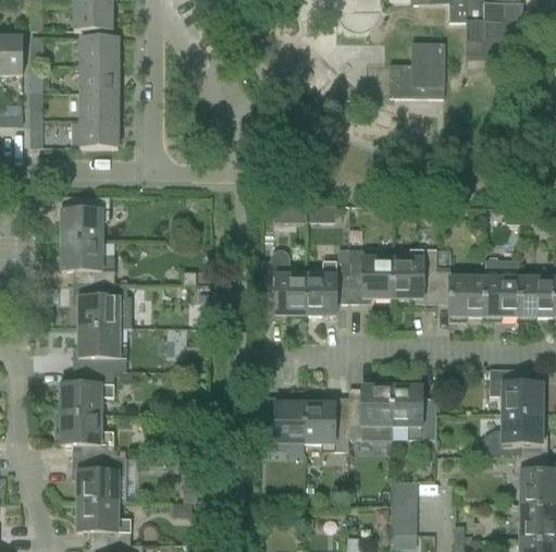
[(412,0),(412,5),(449,5),(449,22),(466,22),(466,59),(503,59),(503,41),(521,41),(521,0),(412,0)]
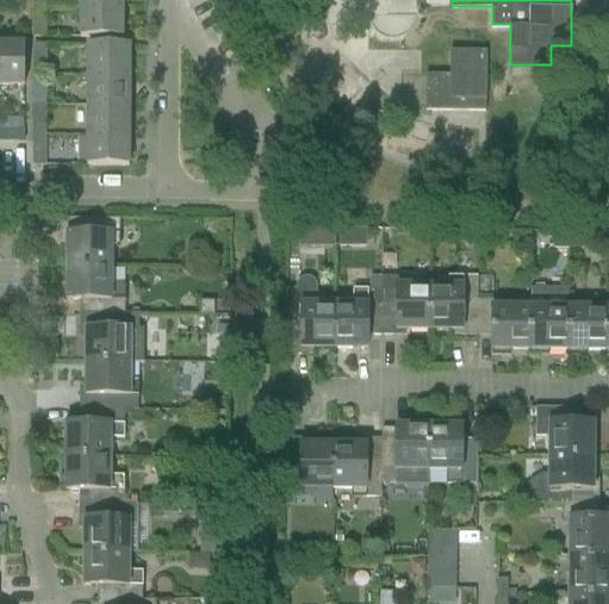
[(47,33),(47,2),(33,2),(33,33),(47,33)]
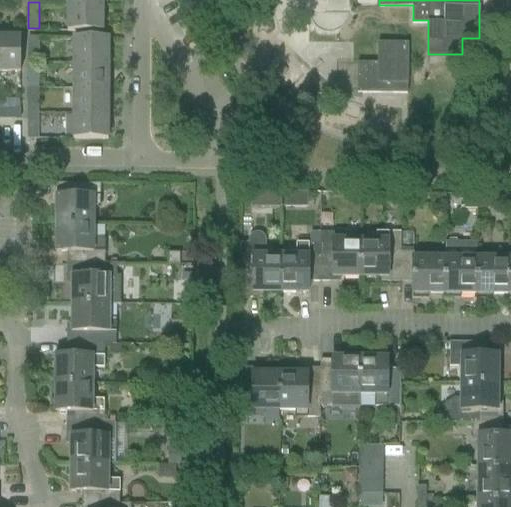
[(102,28),(103,2),(68,2),(68,28),(102,28)]
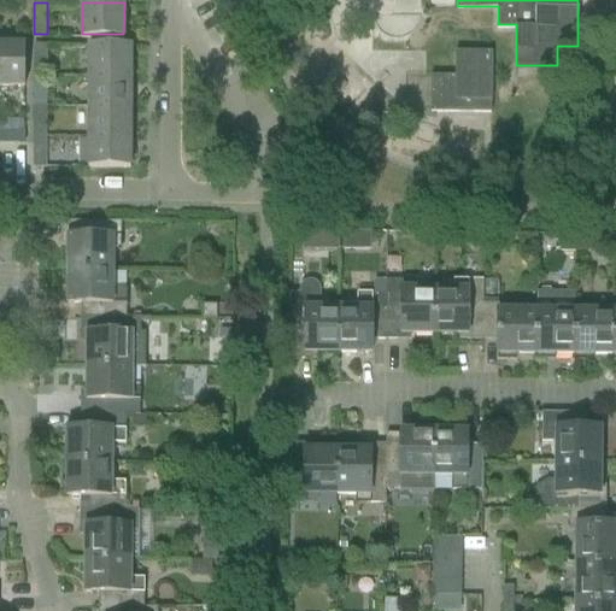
[(0,82),(24,82),(24,65),(24,41),(0,40),(0,82)]
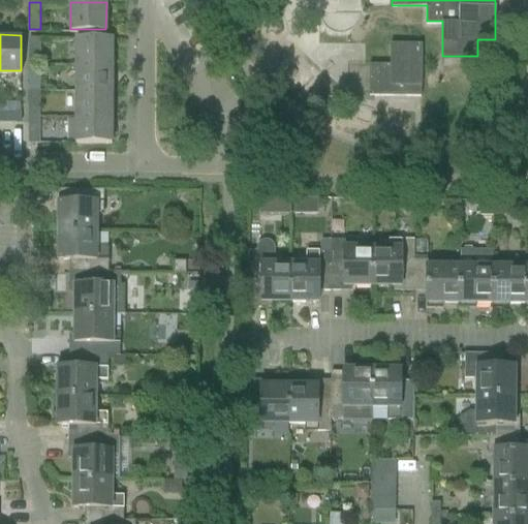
[(40,62),(40,35),(29,35),(29,61),(40,62)]
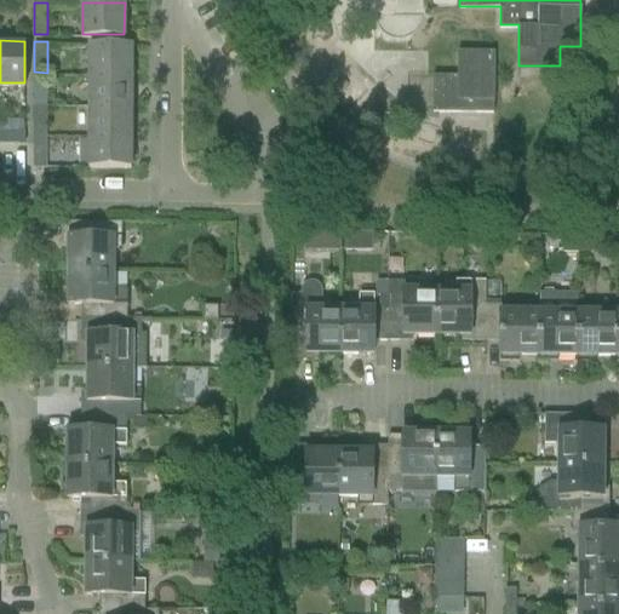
[(131,73),(131,41),(89,41),(89,73),(131,73)]
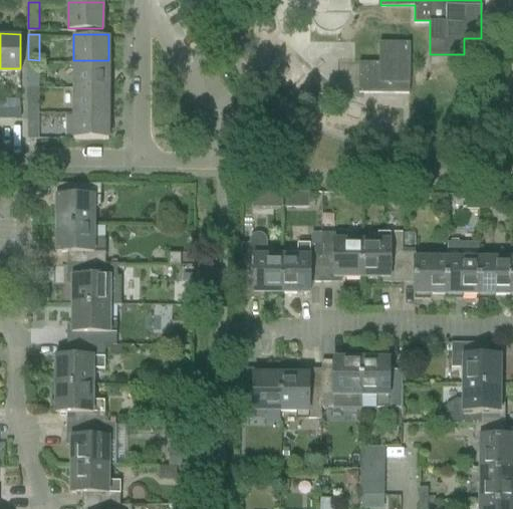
[(409,90),(410,40),(378,40),(378,60),(358,59),(358,90),(409,90)]
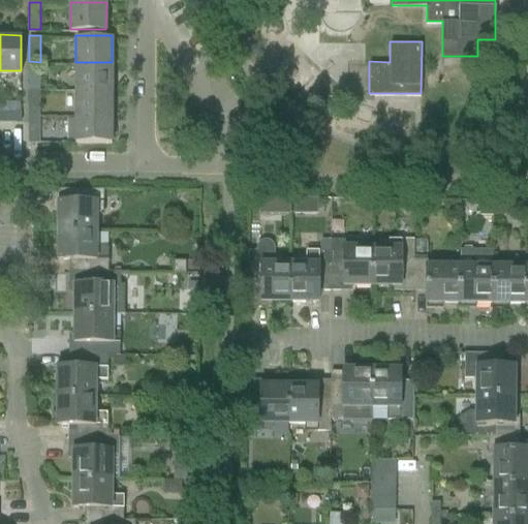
[(40,88),(40,62),(29,61),(29,88),(40,88)]
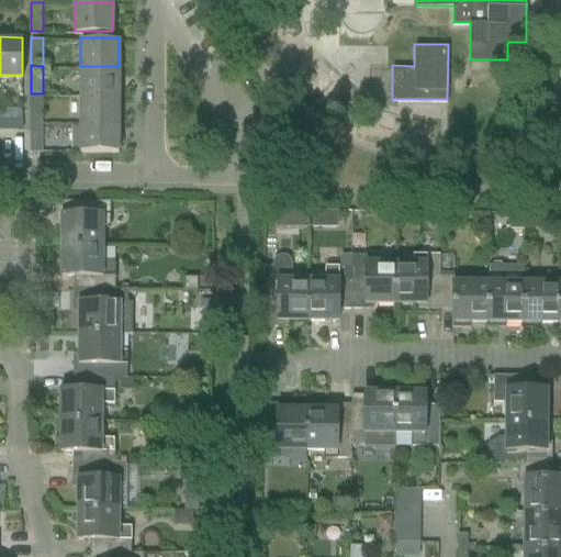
[(119,93),(119,66),(80,66),(80,93),(119,93)]
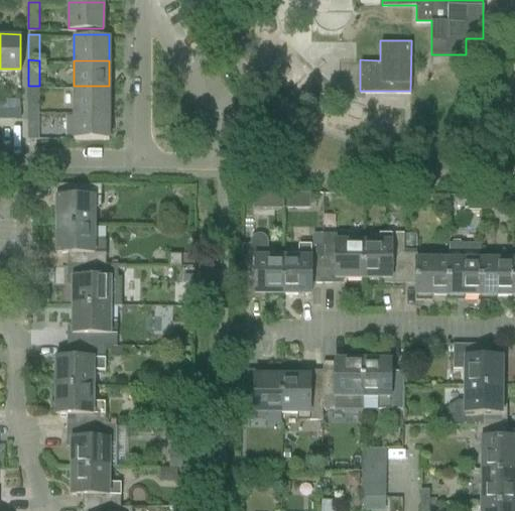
[(39,111),(39,86),(28,86),(28,111),(39,111)]
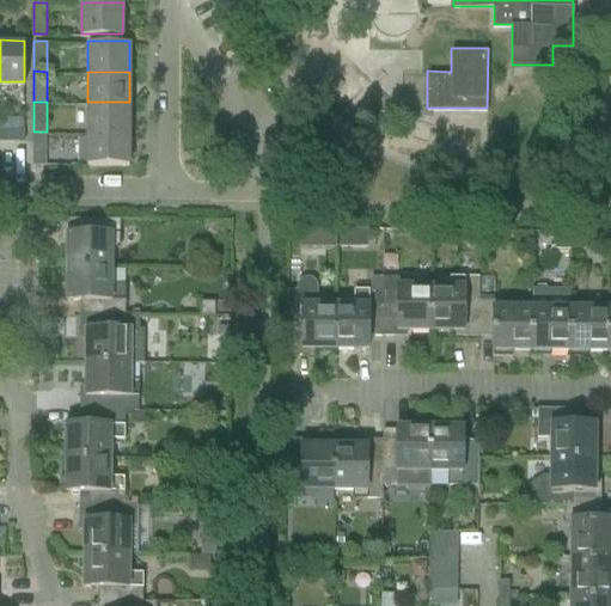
[(129,132),(129,102),(87,102),(87,132),(129,132)]
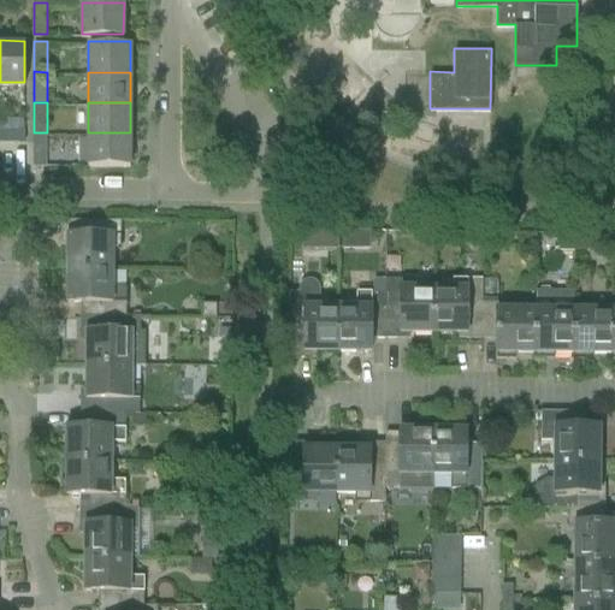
[(0,138),(24,138),(24,128),(0,126),(0,138)]
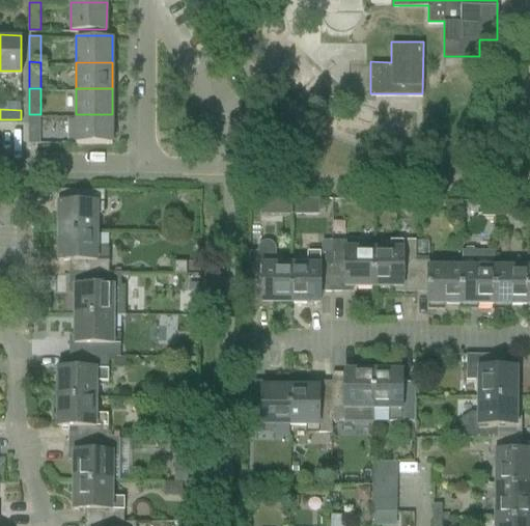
[(40,141),(40,114),(29,114),(29,141),(40,141)]
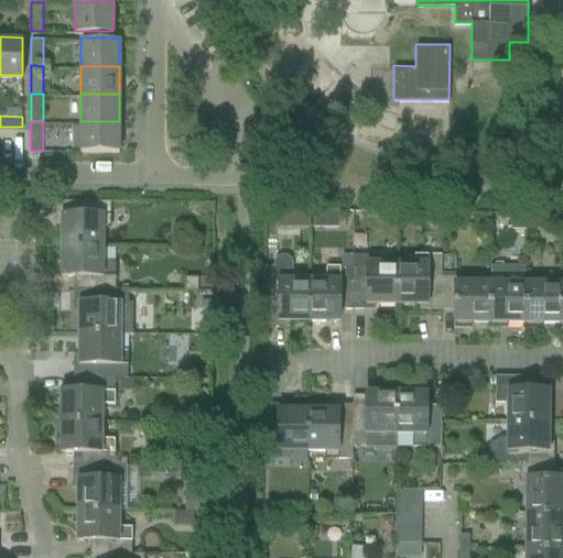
[(119,150),(119,121),(80,121),(80,150),(119,150)]
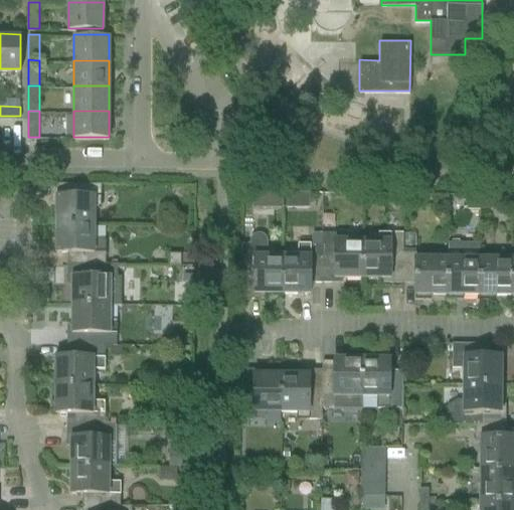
[(51,181),(51,194),(56,194),(56,221),(93,221),(93,206),(93,195),(102,195),(102,181),(51,181)]
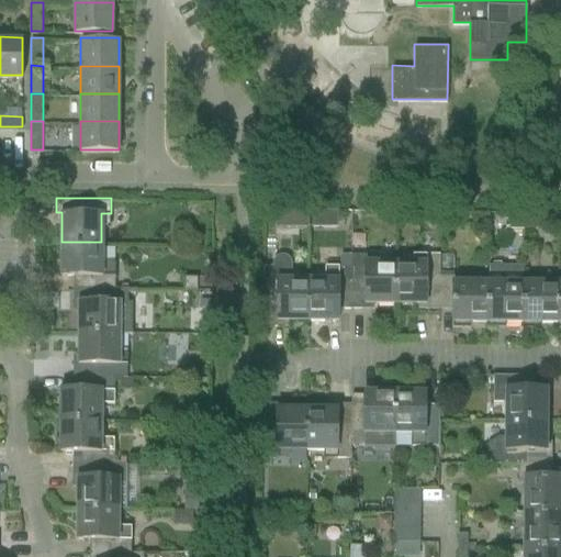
[(312,208),(312,224),(323,224),(323,208),(312,208)]
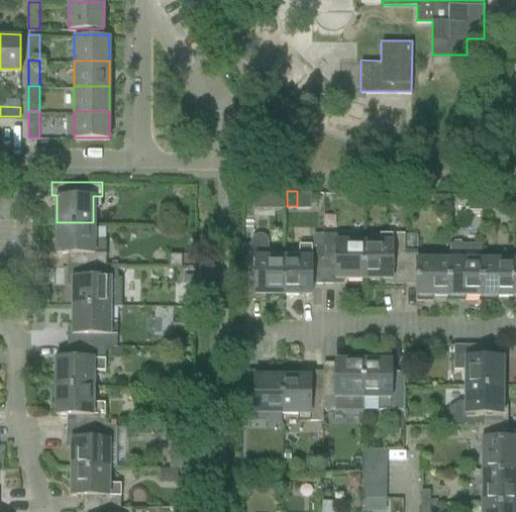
[(481,208),(481,193),(470,192),(469,208),(481,208)]
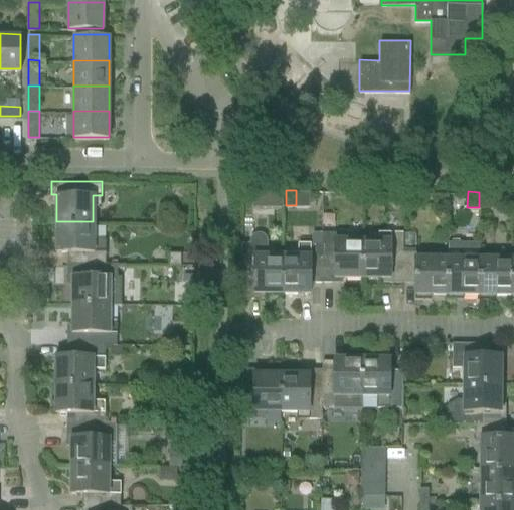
[(493,207),(493,192),(479,192),(479,207),(493,207)]
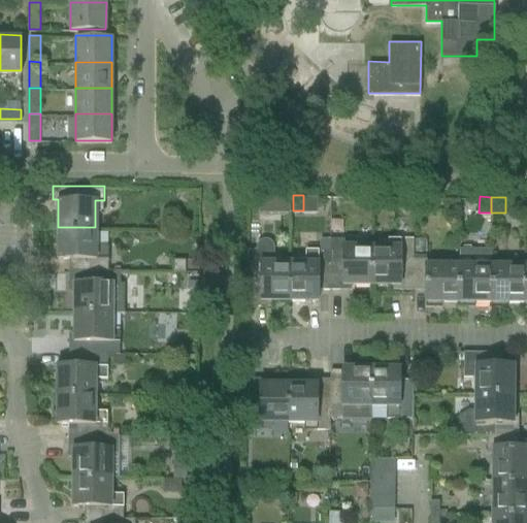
[(108,269),(108,243),(95,243),(95,227),(58,227),(58,256),(69,256),(69,268),(108,269)]
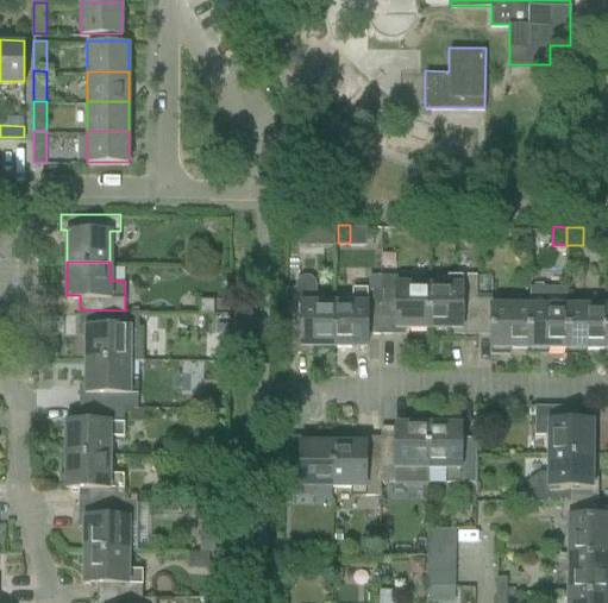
[(428,326),(430,281),(397,281),(397,271),(381,271),(381,272),(381,331),(396,332),(396,326),(428,326)]
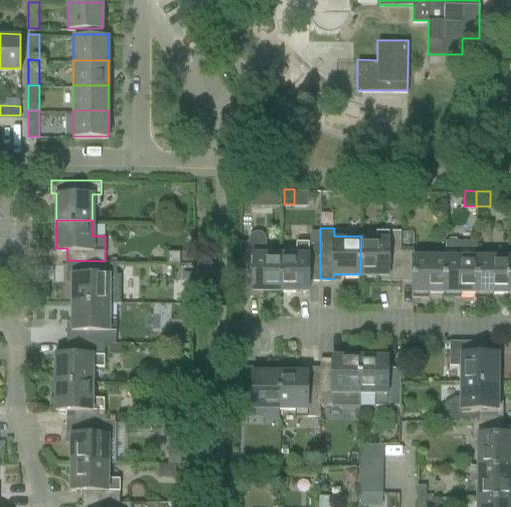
[(240,278),(240,295),(253,295),(253,289),(280,289),(281,252),(265,251),(265,240),(264,240),(264,234),(262,231),(258,229),(254,229),(251,231),(249,234),(249,240),(240,240),(240,262),(240,267),(240,278)]
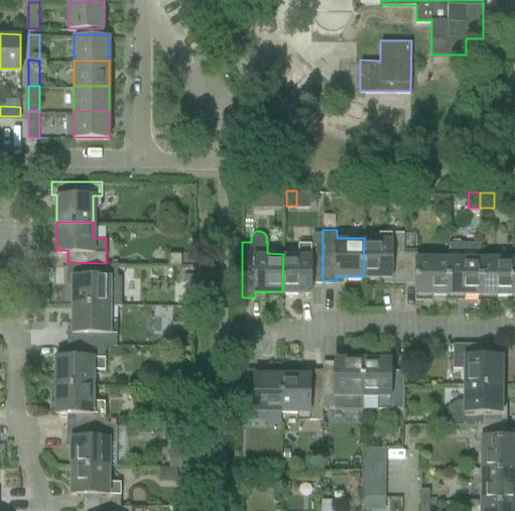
[(323,280),(323,231),(312,231),(312,242),(299,242),(299,254),(283,254),(282,291),(310,291),(310,280),(323,280)]
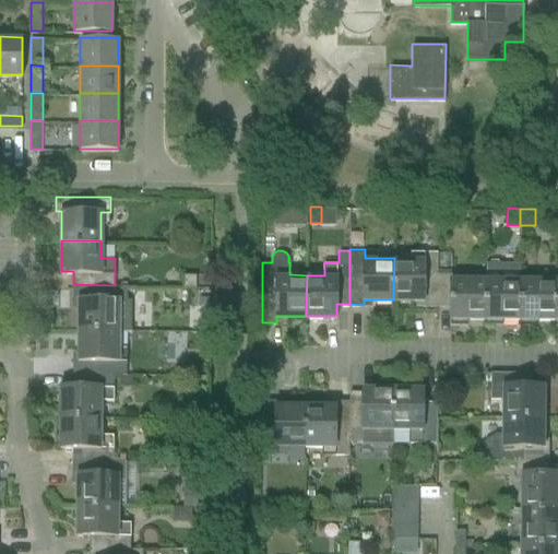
[(394,258),(393,299),(423,299),(423,305),(436,305),(437,271),(438,271),(438,268),(438,250),(424,250),(424,259),(411,259),(394,258)]
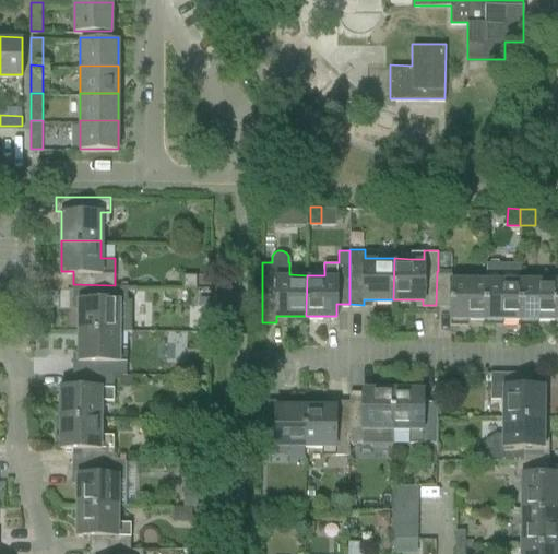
[(485,317),(485,322),(495,322),(495,317),(502,317),(520,317),(520,279),(520,261),(485,261),(485,278),(485,317)]
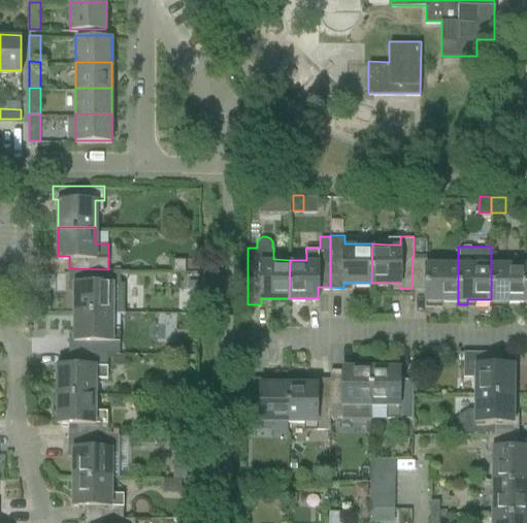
[(413,256),(412,288),(425,288),(425,304),(434,304),(434,299),(458,299),(458,262),(427,262),(427,256),(427,253),(414,253),(414,256),(413,256)]
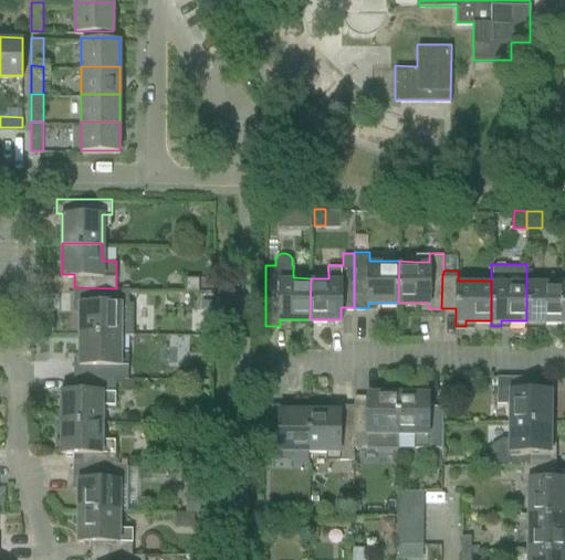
[(526,320),(526,326),(536,326),(536,321),(562,321),(562,282),(562,274),(547,274),(544,282),(526,282),(526,320)]
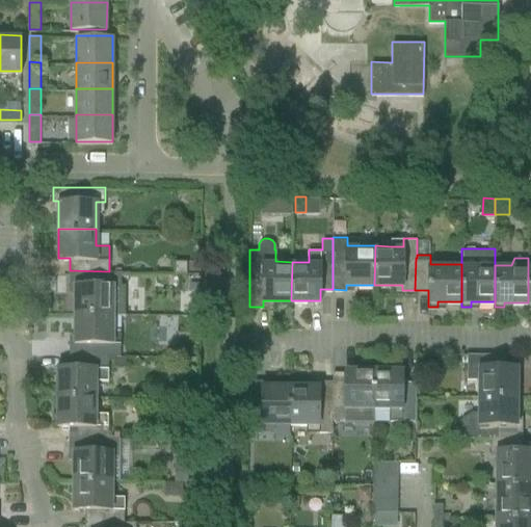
[(187,271),(187,259),(175,259),(175,271),(187,271)]
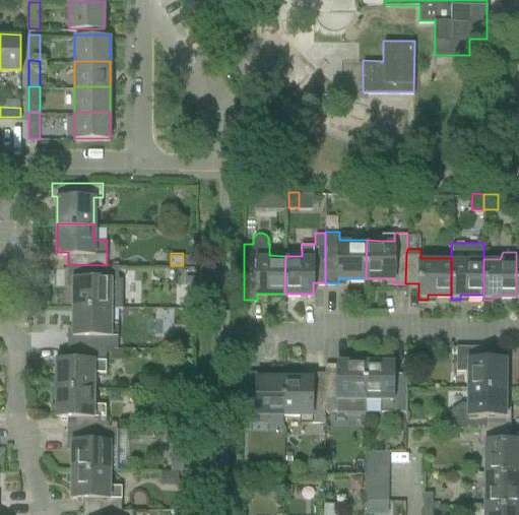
[(184,254),(184,263),(196,263),(196,254),(184,254)]
